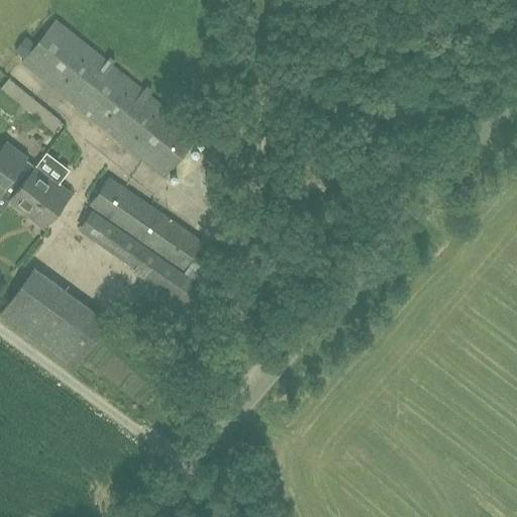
[(164,177),(198,135),(56,20),(22,63),(164,177)]
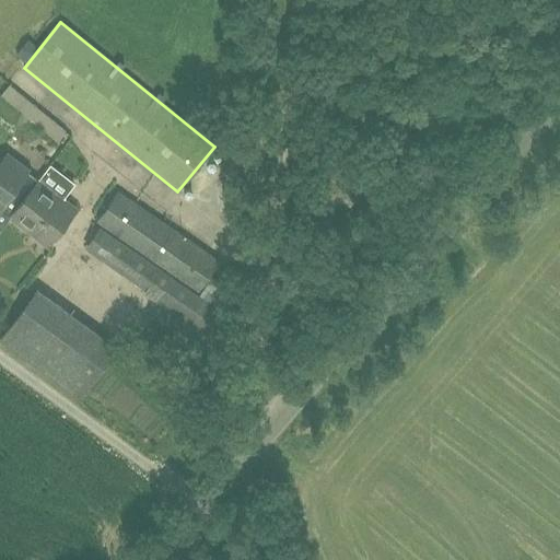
[(10,218),(37,182),(36,179),(27,173),(28,171),(8,153),(0,163),(0,230),(10,218)]
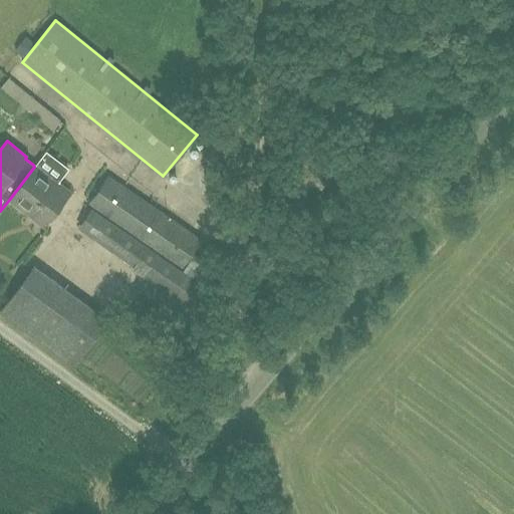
[(33,165),(34,167),(9,200),(43,226),(70,191),(56,181),(67,167),(46,151),(34,166),(33,165)]
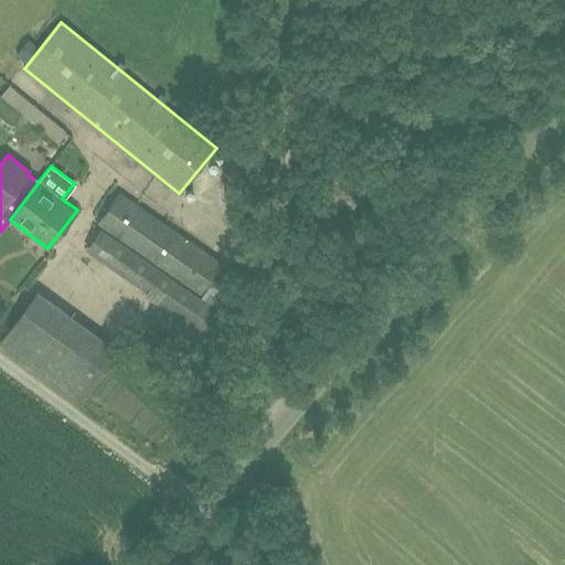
[(98,223),(200,292),(221,263),(118,193),(98,223)]
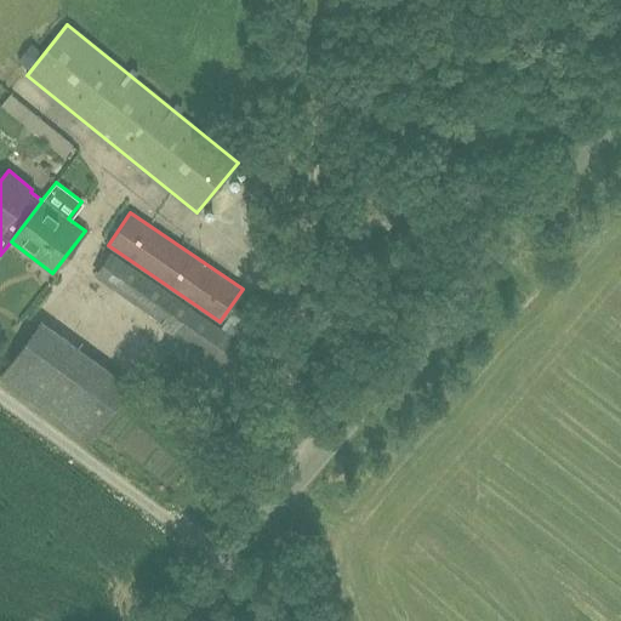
[(93,274),(163,320),(158,326),(234,380),(269,329),(235,306),(220,328),(109,251),(93,274)]
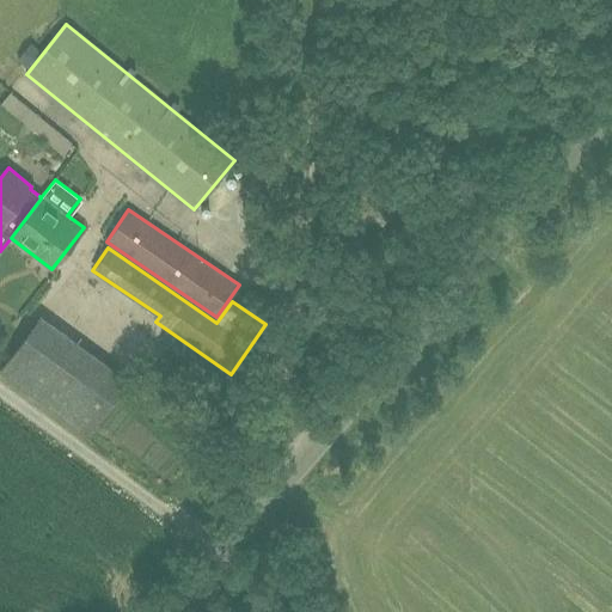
[(0,372),(86,436),(127,379),(40,316),(0,369),(0,372)]
